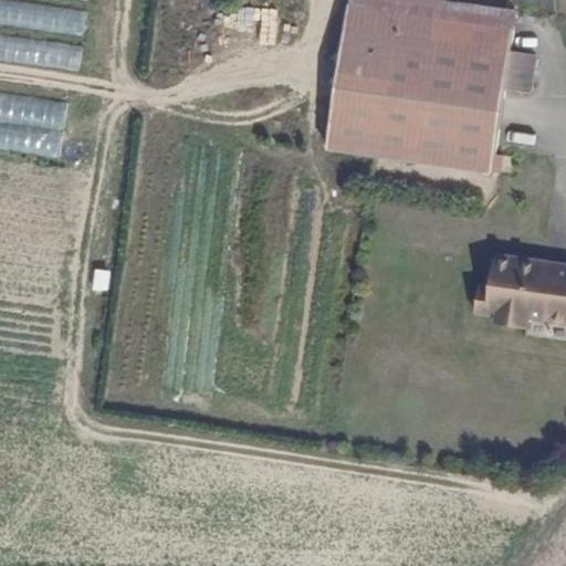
[(0,0),(0,58),(79,66),(82,40),(84,40),(87,6),(33,0),(0,0)]
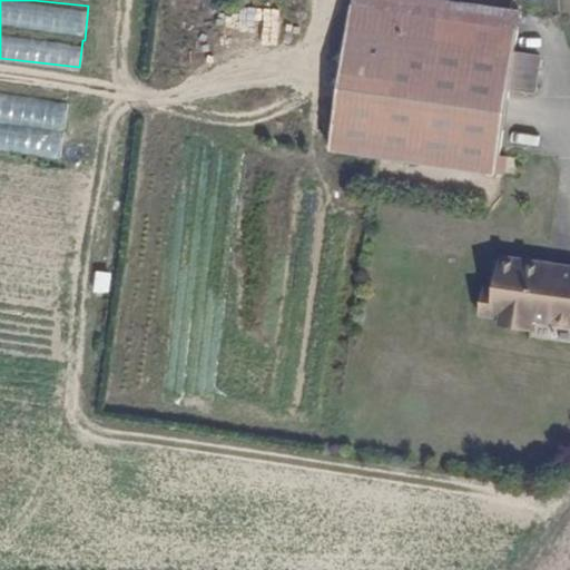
[(512,53),(518,15),(419,0),(350,0),(346,28),(512,53)]
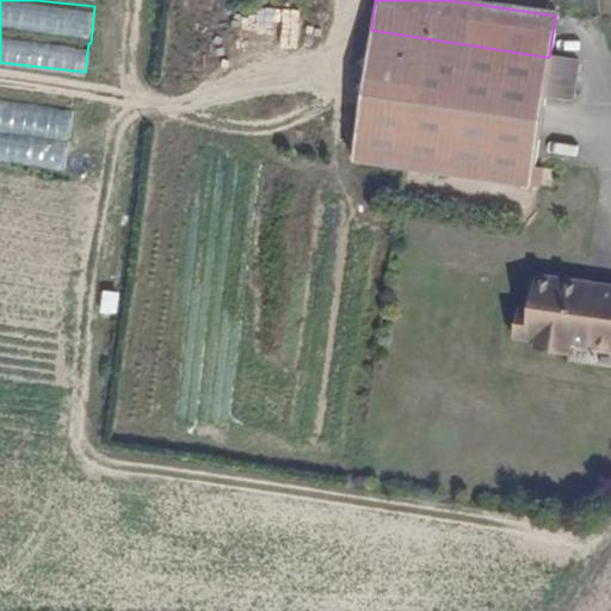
[(296,43),(302,11),(264,5),(258,36),(296,43)]
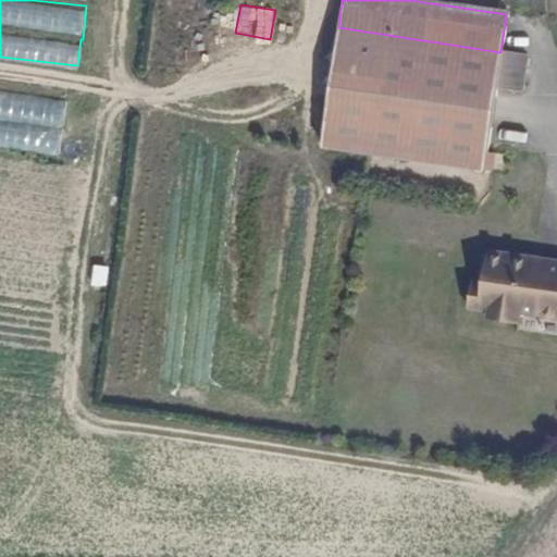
[(482,170),(500,52),(338,27),(320,146),(369,153),(482,170)]
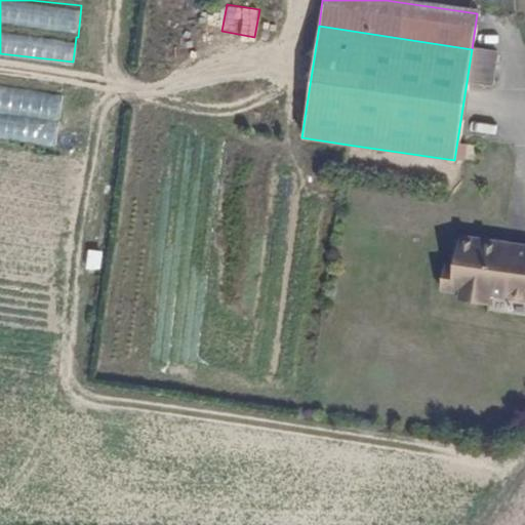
[(0,136),(56,145),(64,94),(0,85),(0,136)]
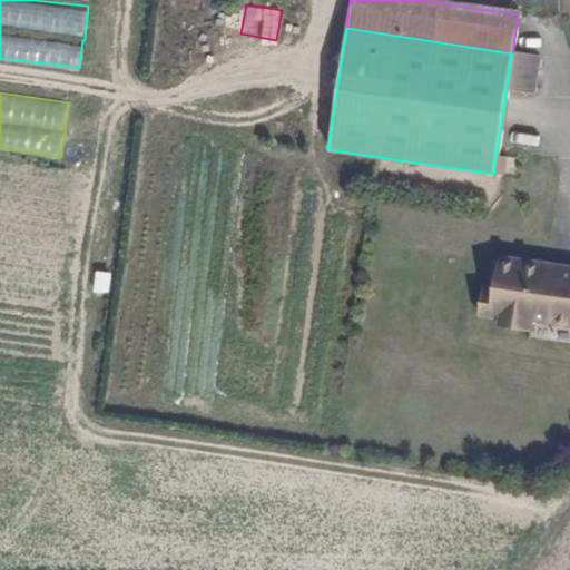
[(569,325),(569,267),(557,265),(557,272),(544,269),(544,264),(498,255),(493,288),(481,286),(477,313),(499,316),(498,325),(529,330),(531,320),(569,325)]
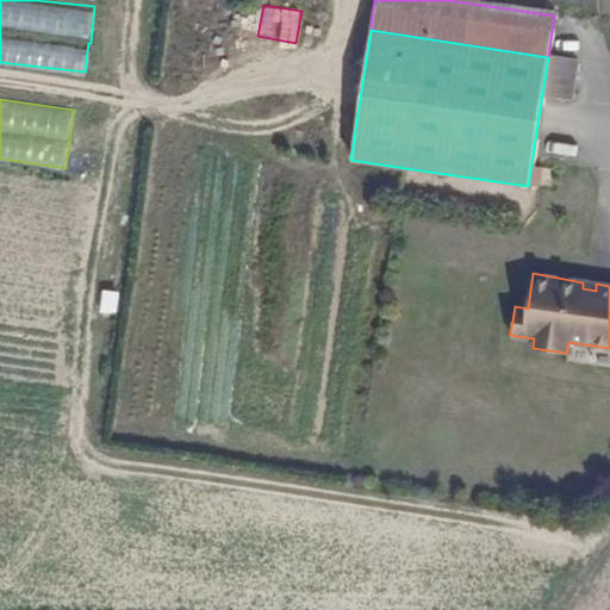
[(99,290),(100,312),(117,312),(117,290),(99,290)]
